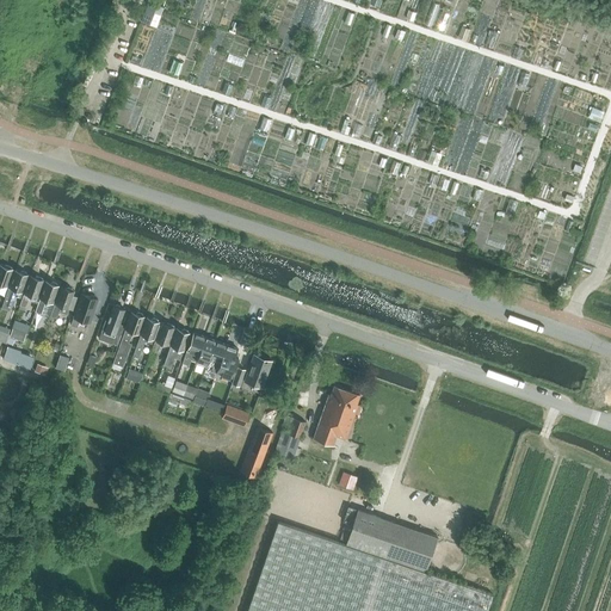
[(142,22),(155,28),(164,7),(149,1),(142,22)]
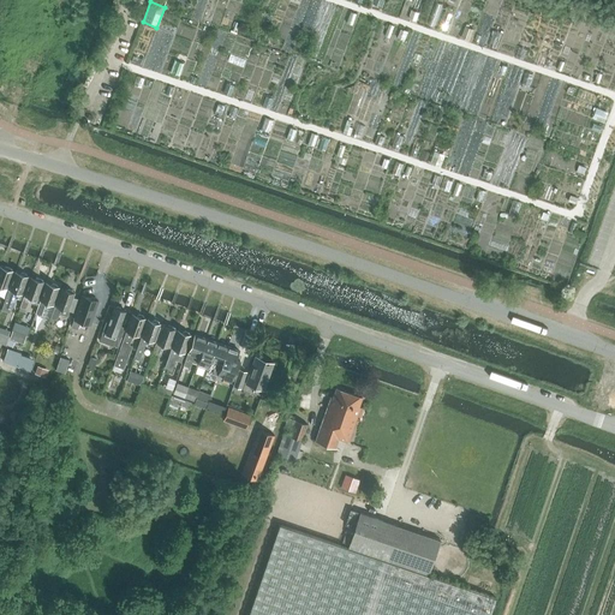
[(394,16),(399,5),(392,1),(387,13),(394,16)]
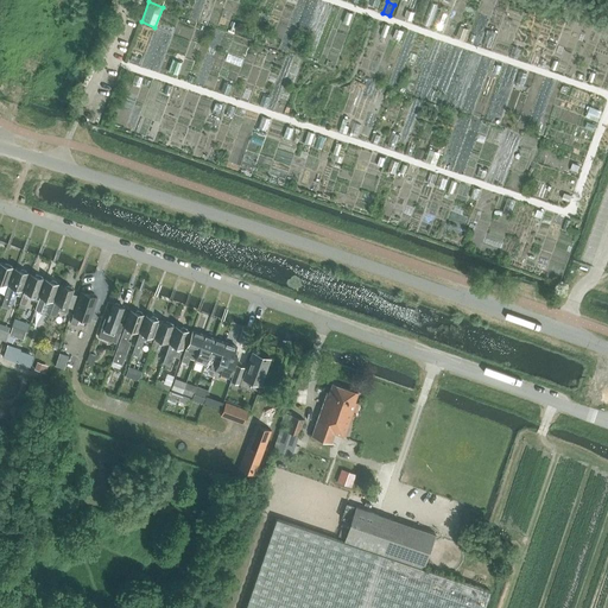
[(423,24),(430,26),(438,5),(431,2),(423,24)]
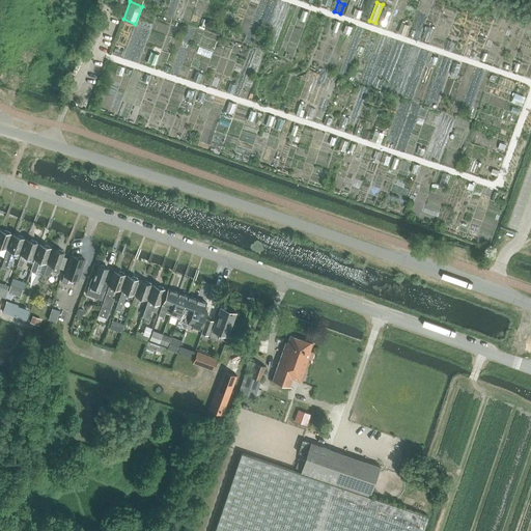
[(360,19),(362,11),(356,9),(354,17),(360,19)]
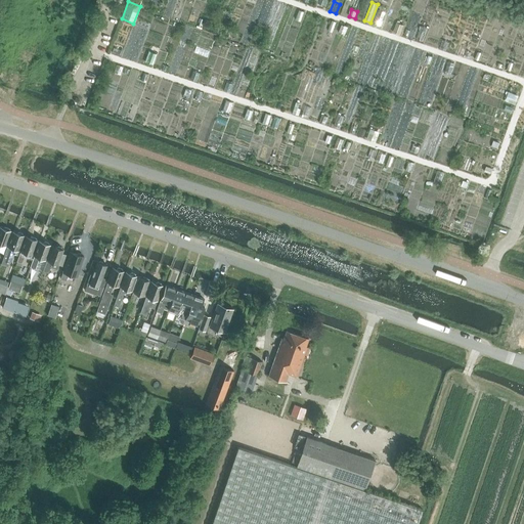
[(301,22),(304,12),(299,10),(295,19),(301,22)]
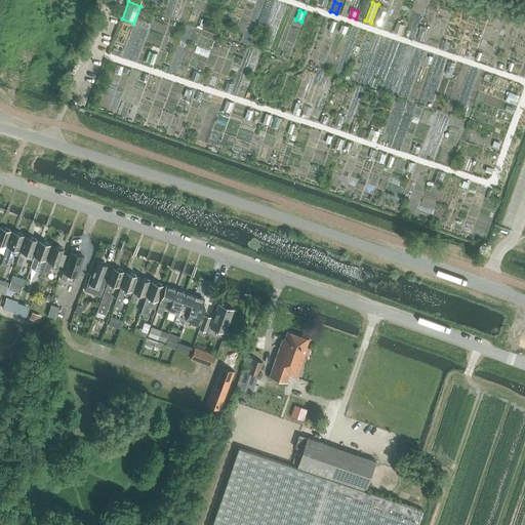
[(382,27),(388,13),(381,11),(376,25),(382,27)]
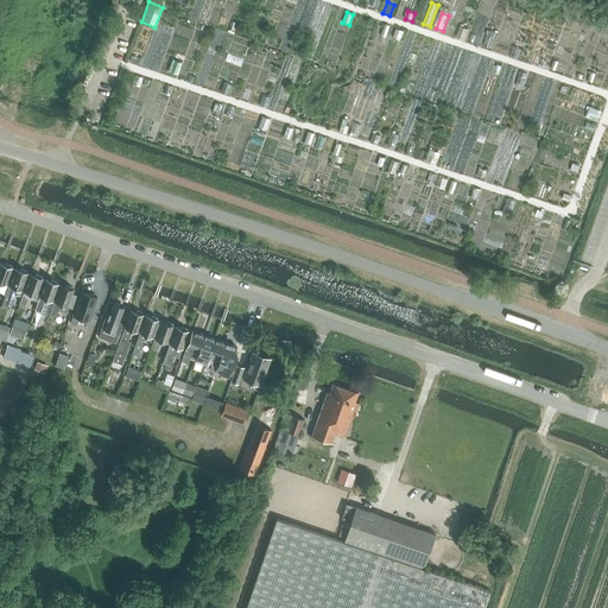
[(386,37),(391,26),(385,24),(381,35),(386,37)]
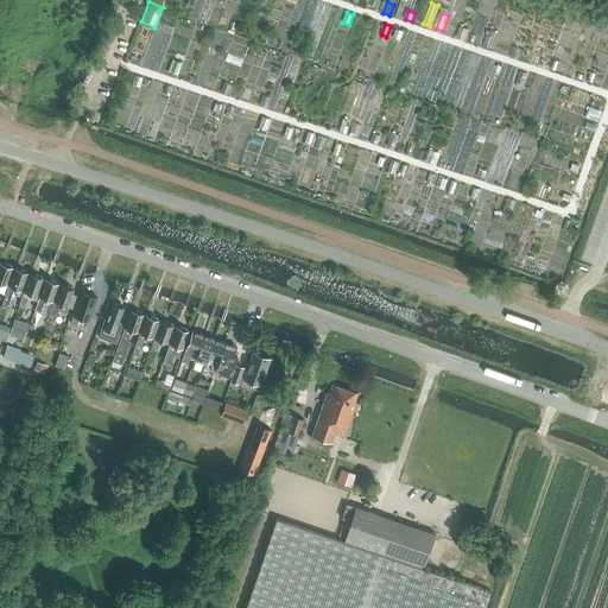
[(464,40),(469,30),(461,26),(456,38),(464,40)]
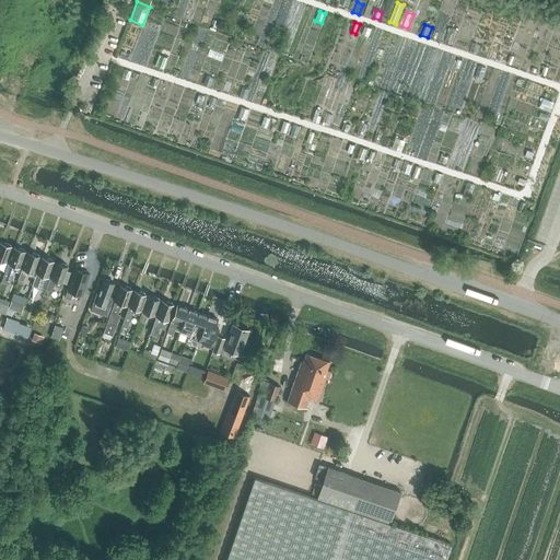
[(370,37),(372,30),(365,26),(362,34),(370,37)]
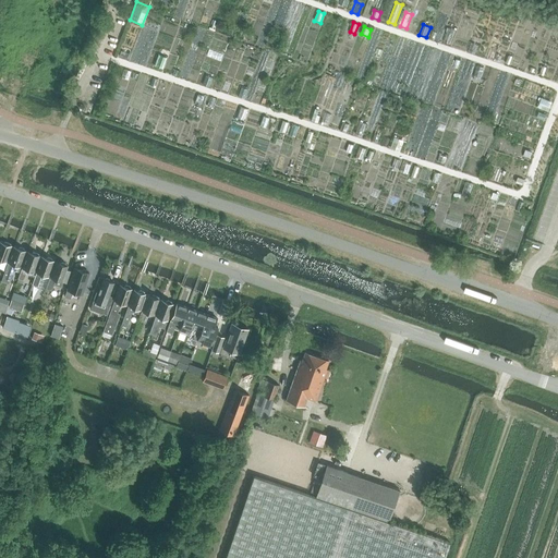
[(445,41),(450,44),(456,31),(449,28),(445,41)]
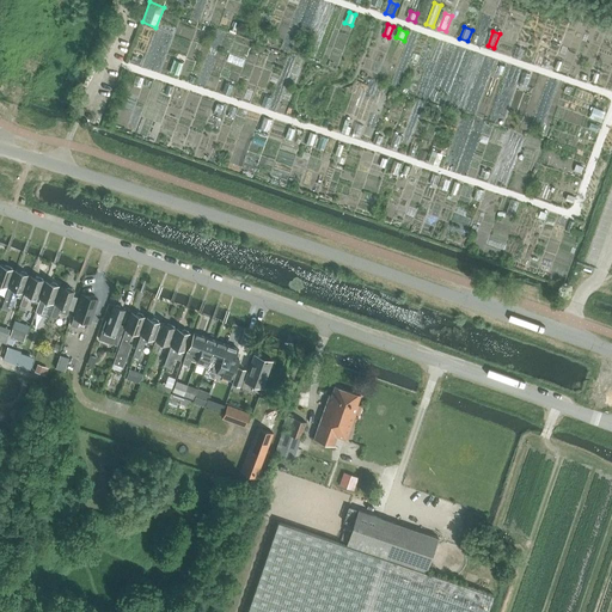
[(515,56),(524,60),(528,47),(520,43),(515,56)]
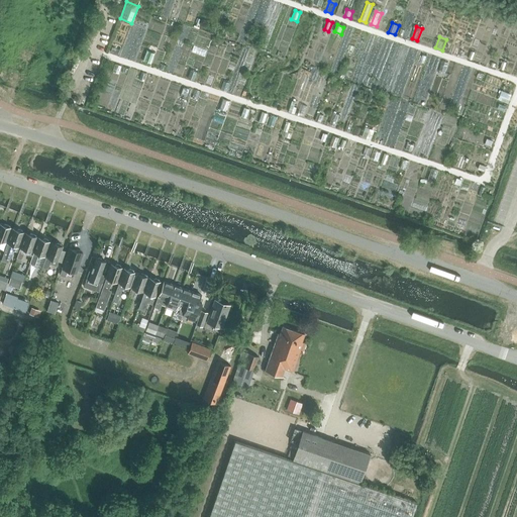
[(143,62),(150,64),(154,53),(147,50),(143,62)]
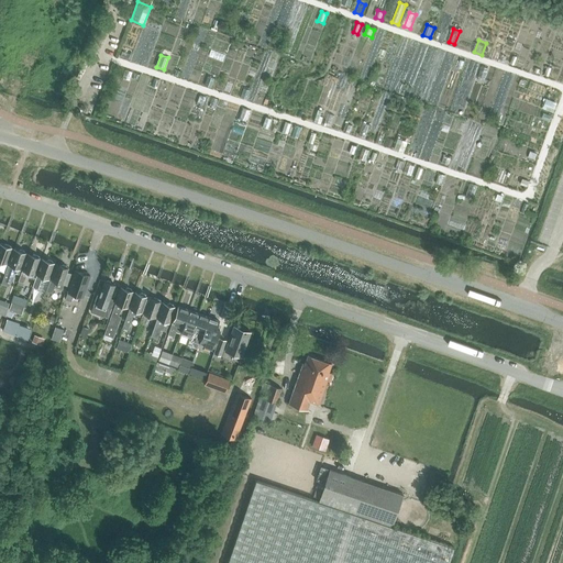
[(474,74),(477,64),(472,62),(467,72),(474,74)]
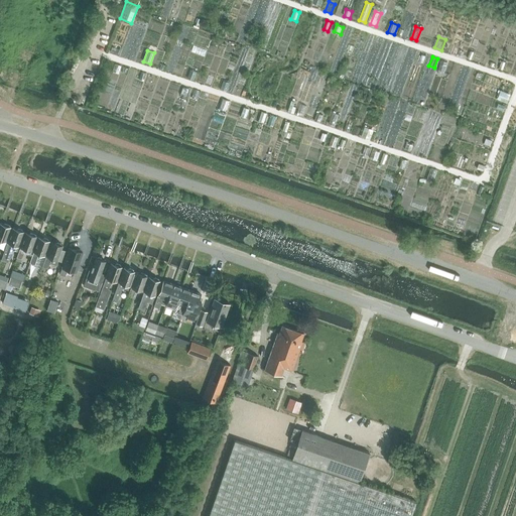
[(443,74),(447,62),(442,60),(437,72),(443,74)]
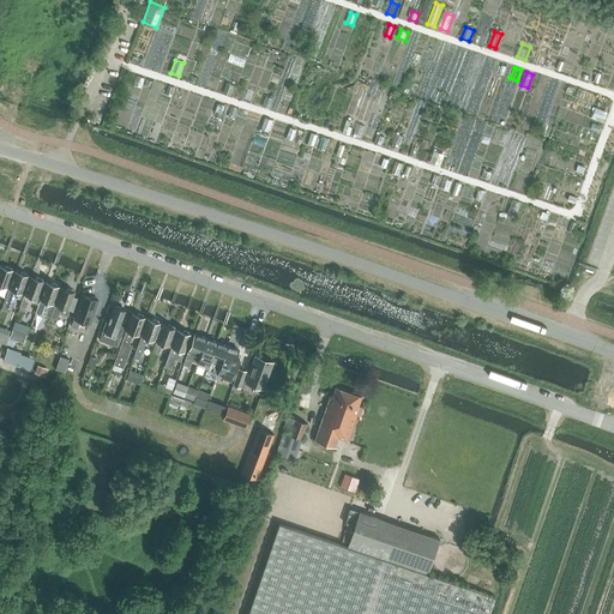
[(134,85),(142,88),(144,79),(138,77),(134,85)]
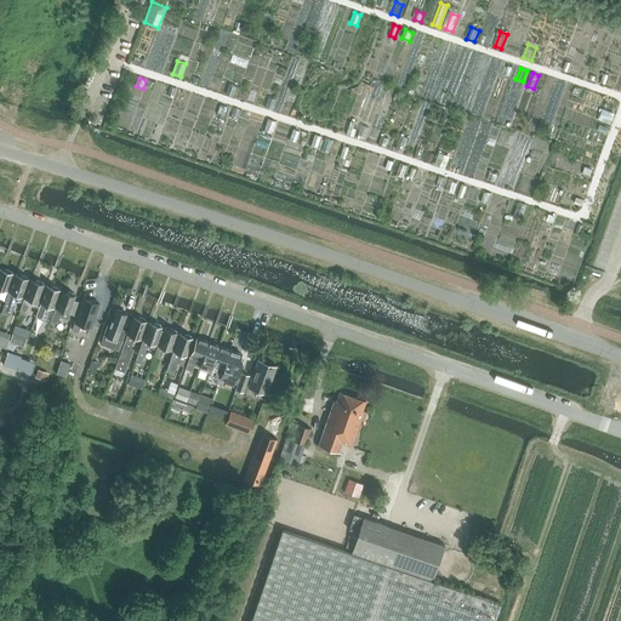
[(226,95),(233,97),(237,86),(231,84),(226,95)]
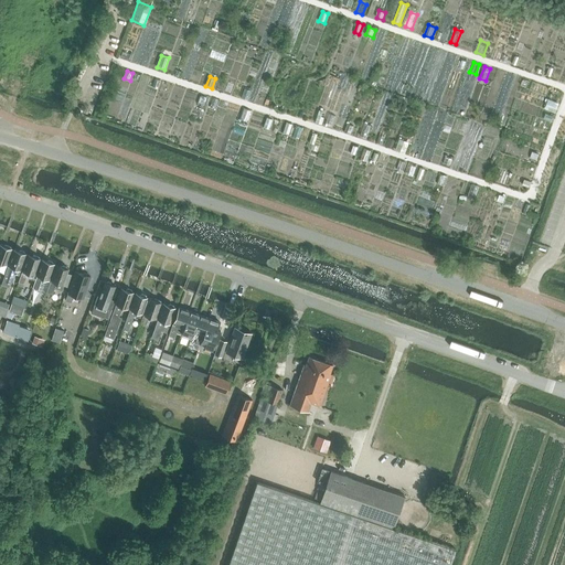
[(241,98),(247,100),(252,92),(245,88),(241,98)]
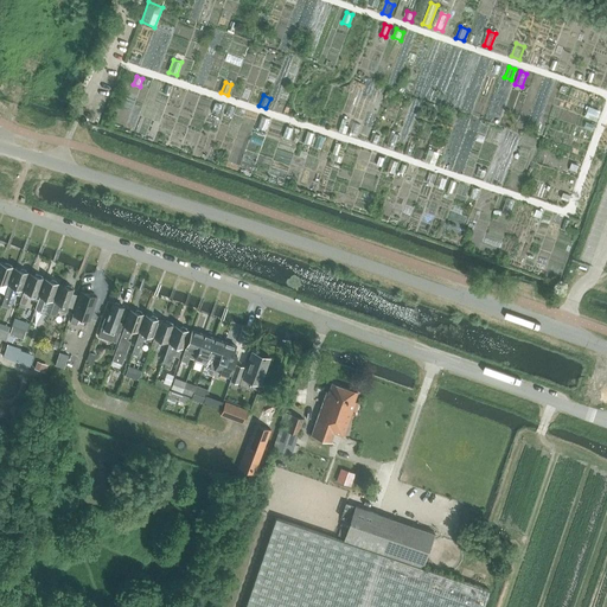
[(213,112),(219,114),(223,104),(216,102),(213,112)]
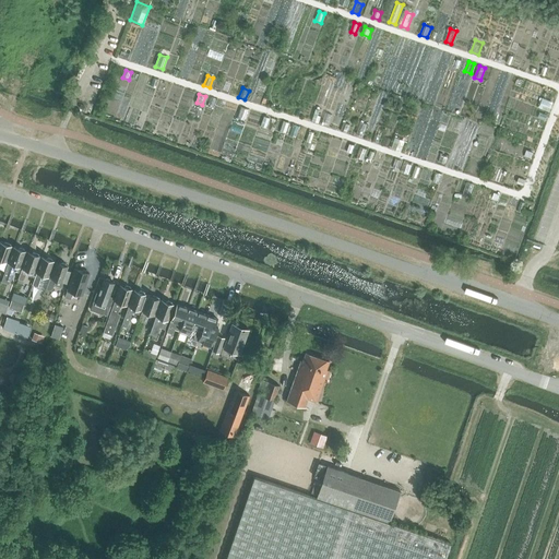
[(543,98),(539,108),(550,111),(554,103),(543,98)]
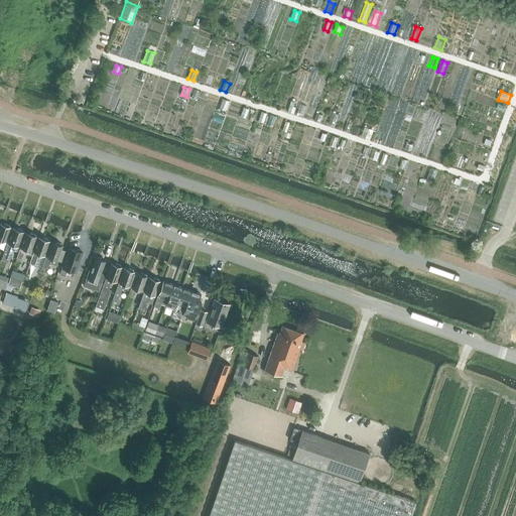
[(220,109),(226,111),(229,101),(223,99),(220,109)]
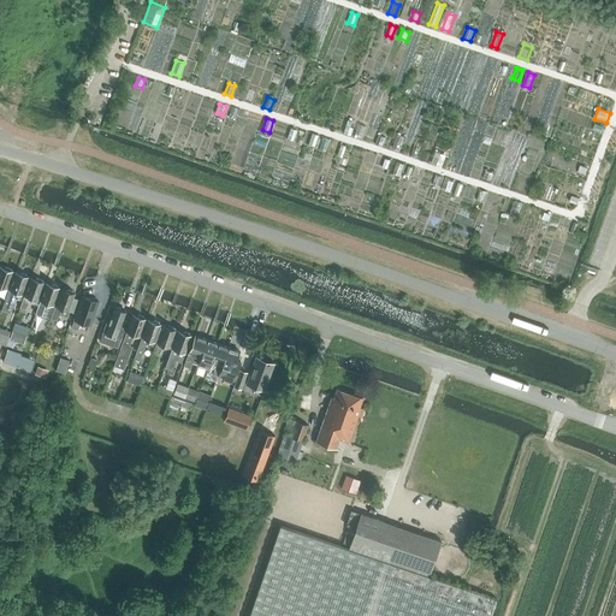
[(343,134),(351,136),(354,129),(350,126),(353,122),(348,120),(343,134)]
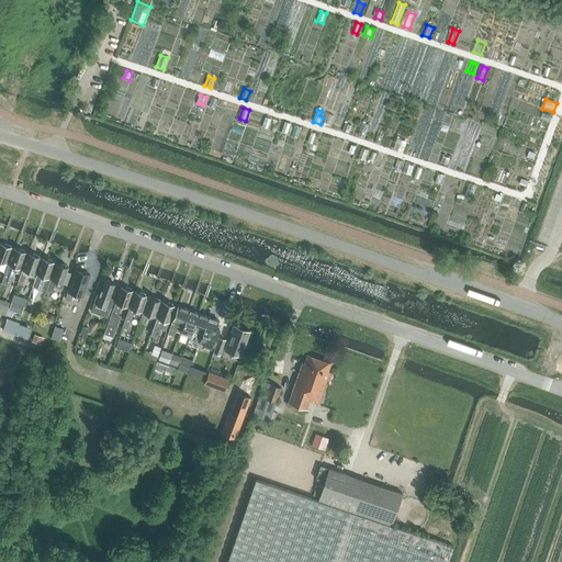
[(262,127),(268,130),(271,119),(266,117),(262,127)]
